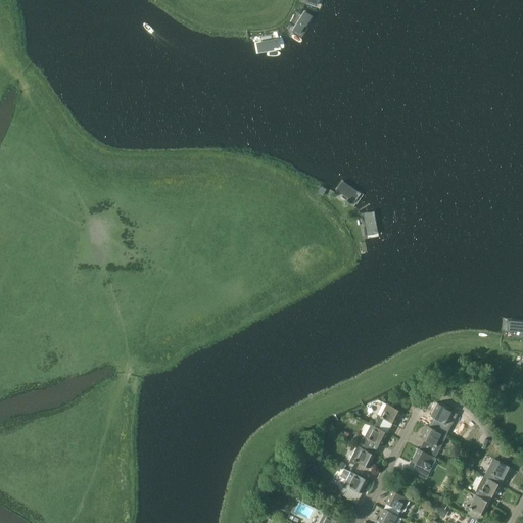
[(304,10),(294,28),(300,31),(311,13),(304,10)]
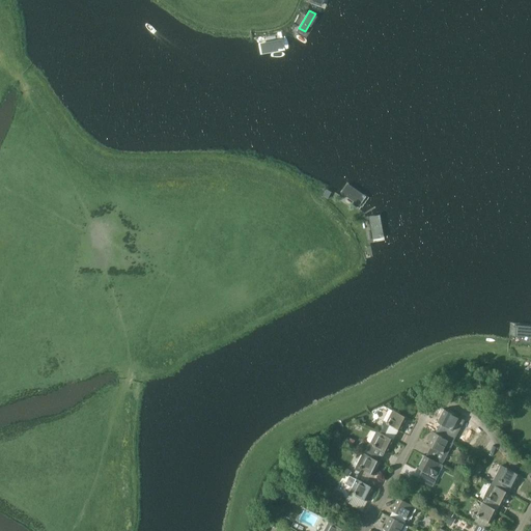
[(284,45),(283,38),(262,42),(264,49),(284,45)]
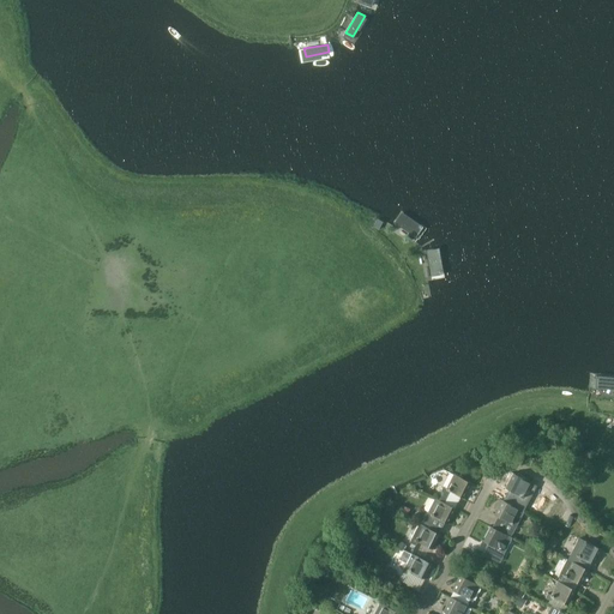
[(399,216),(395,223),(414,236),(419,229),(399,216)]
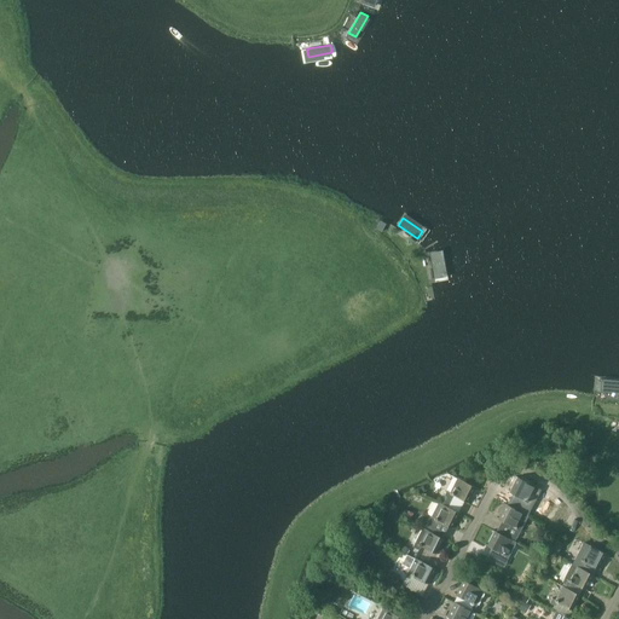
[(429,253),(433,277),(441,276),(438,252),(429,253)]
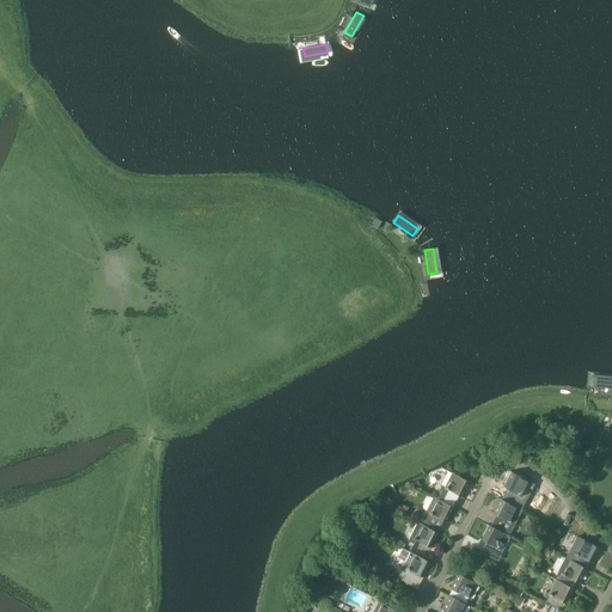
[(611,391),(611,374),(593,374),(592,390),(611,391)]
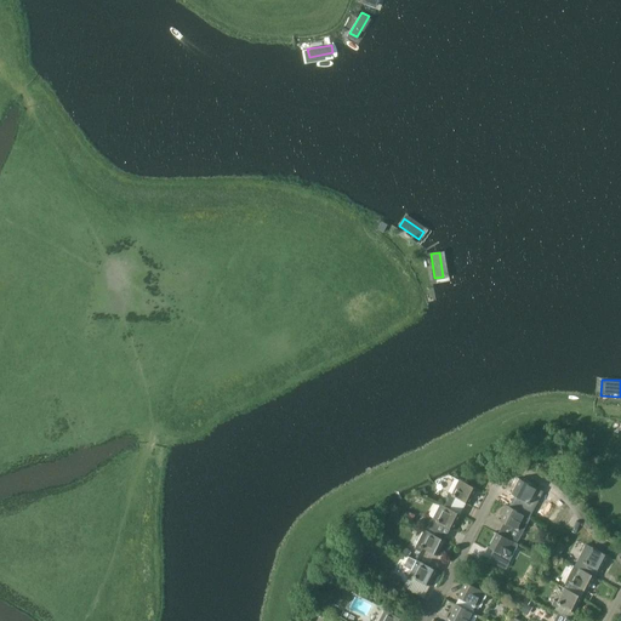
[(514,495),(508,506),(523,513),(528,507),(530,508),(533,503),(529,502),(536,488),(518,478),(511,494),(514,495)]
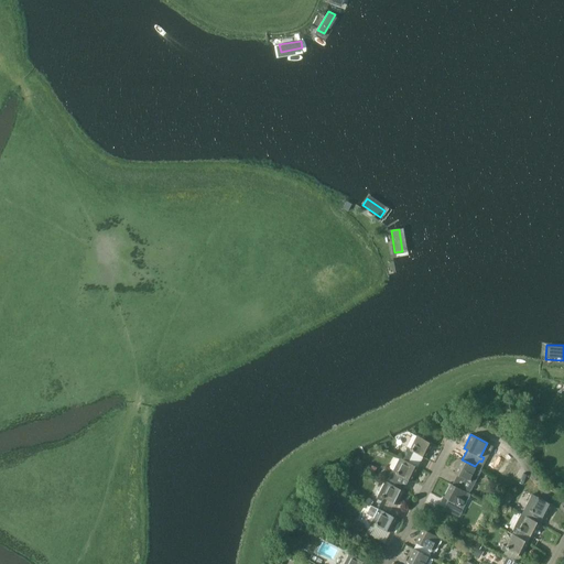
[(408,446),(404,452),(420,462),(423,456),(426,457),(433,444),(416,435),(410,448),(408,446)]
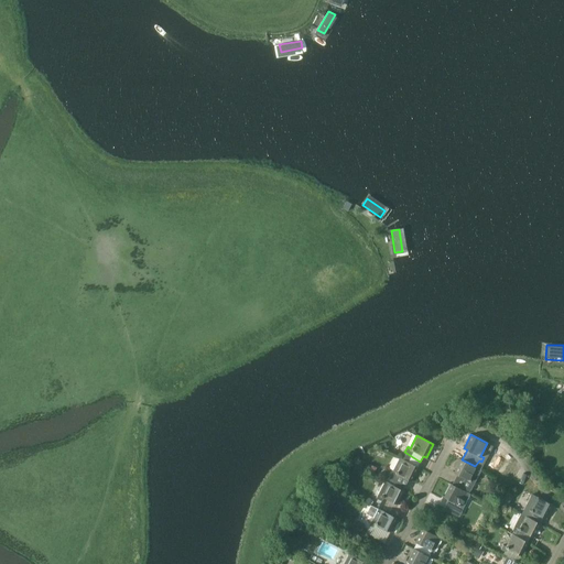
[(400,457),(390,476),(405,485),(409,480),(410,481),(418,467),(416,467),(420,462),(404,452),(401,458),(400,457)]
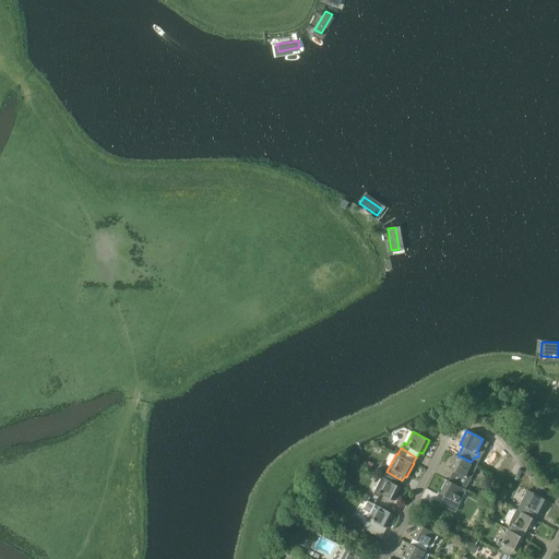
[(453,471),(448,479),(461,487),(461,486),(465,488),(477,465),(471,462),(458,455),(456,454),(450,468),(453,471)]
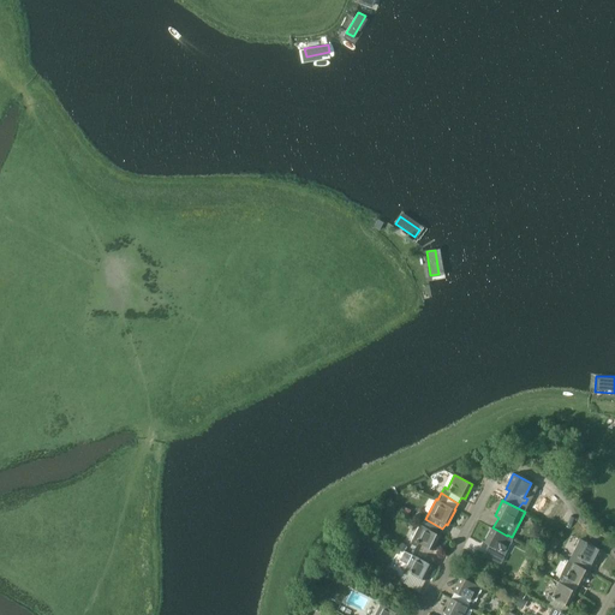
[(442,529),(425,519),(422,525),(423,526),(416,541),(412,538),(410,543),(416,547),(418,542),(433,550),(441,535),(440,535),(442,529)]
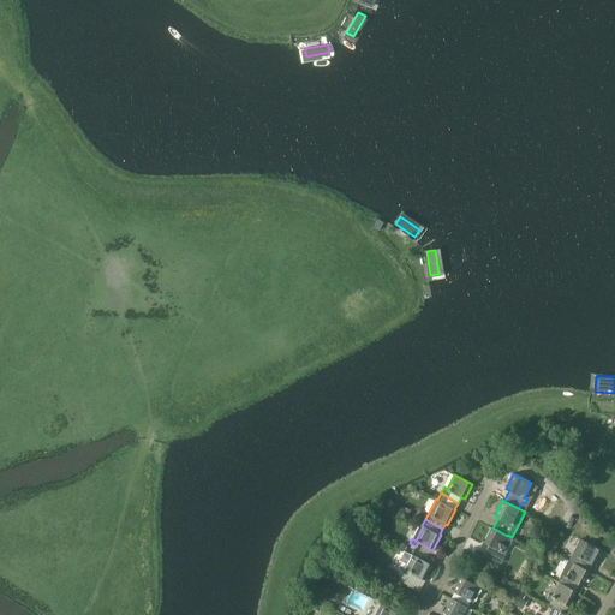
[(513,538),(507,536),(493,527),(491,527),(483,542),(488,544),(483,554),(501,565),(505,557),(503,557),(513,538)]
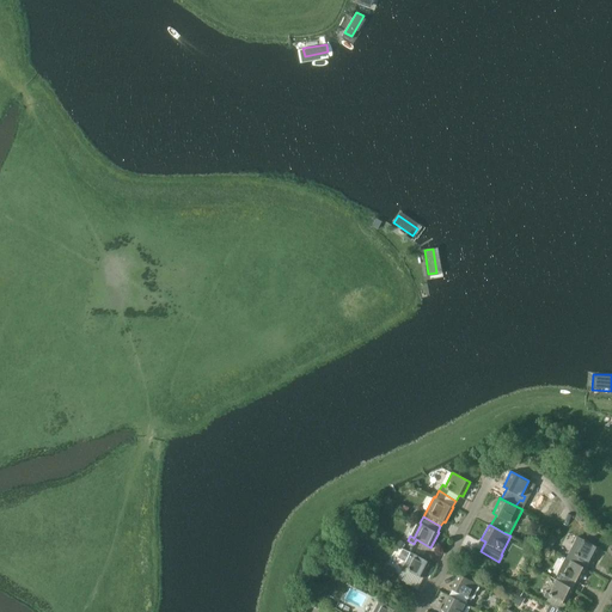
[(573,557),(571,560),(586,568),(589,561),(593,563),(600,549),(582,538),(575,552),(571,551),(569,556),(573,557)]
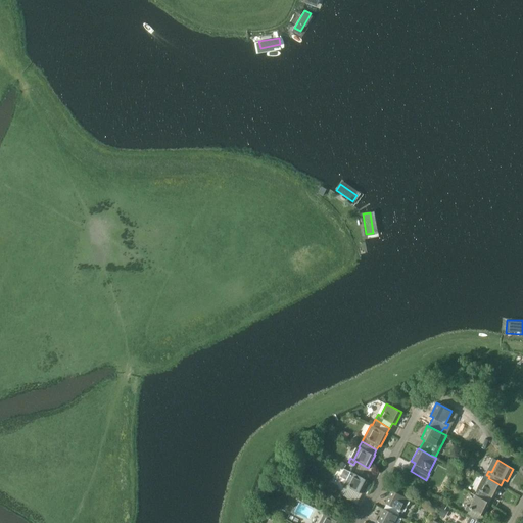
[(342,487),(339,493),(357,502),(362,492),(362,493),(369,480),(350,471),(342,487)]
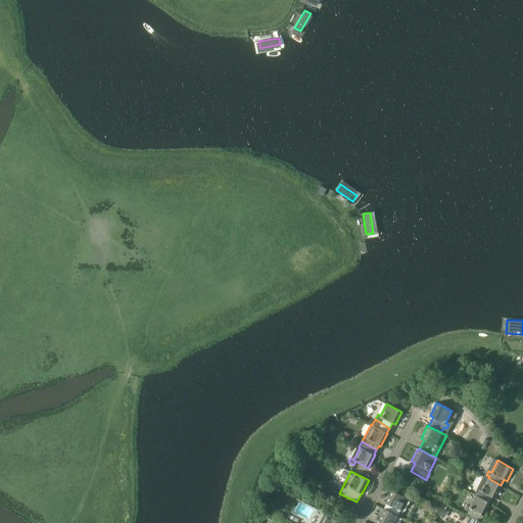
[(477,493),(476,495),(488,502),(491,496),(494,497),(502,485),(501,485),(488,478),(483,476),(475,491),(477,493)]
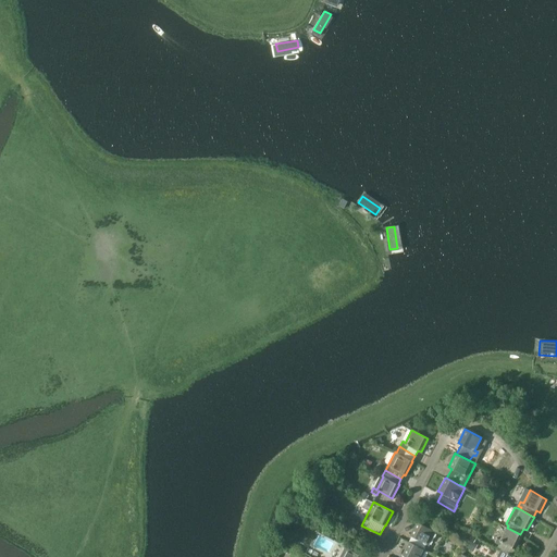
[(413,536),(410,542),(423,548),(424,546),(426,548),(429,544),(436,531),(417,521),(410,534),(413,536)]
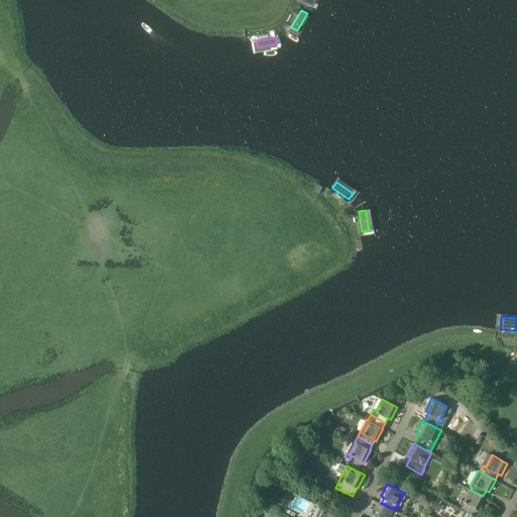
[(461,508),(464,510),(466,509),(473,513),(476,508),(478,509),(485,497),(483,496),(471,490),(470,489),(463,501),(460,499),(458,503),(462,506),(461,508)]
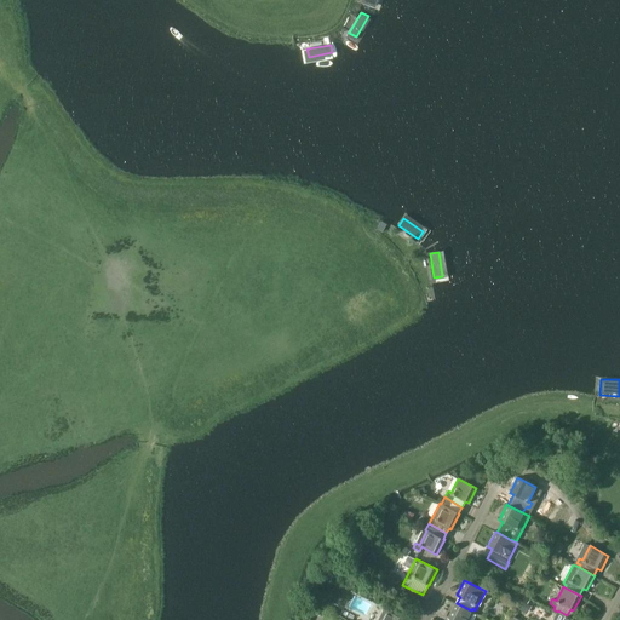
[(517,608),(526,613),(530,606),(522,601),(517,608)]
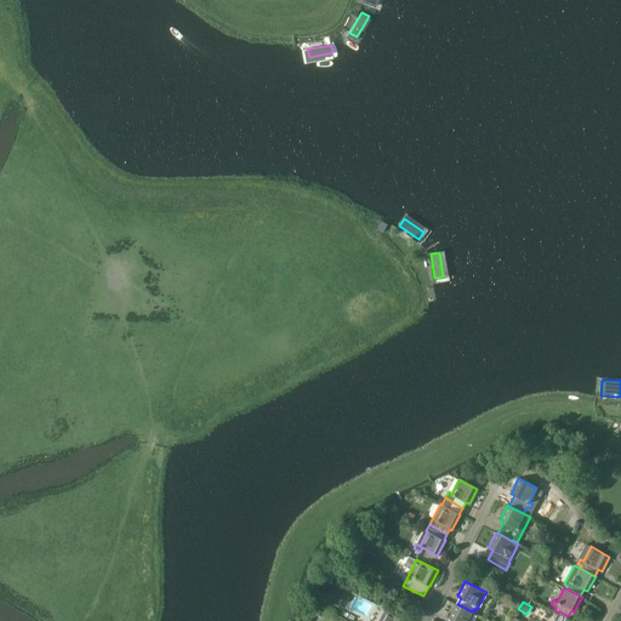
[(468,620),(473,613),(472,611),(457,604),(456,603),(448,619),(454,620),(468,620)]
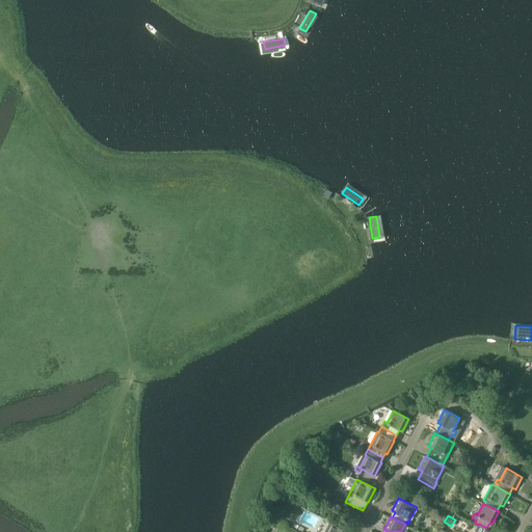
[(325,531),(345,531),(346,531),(330,523),(325,531)]
